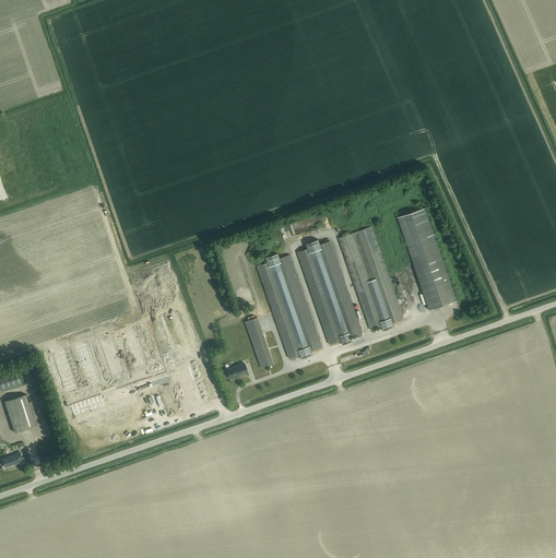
[(394,218),(411,264),(426,311),(432,309),(433,312),(437,310),(436,308),(453,301),(422,209),(394,218)]
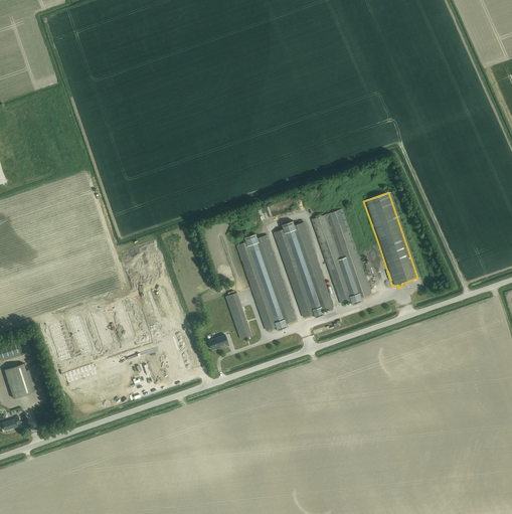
[(339,210),(310,220),(339,305),(349,302),(350,306),(360,303),(358,298),(368,295),(339,210)]
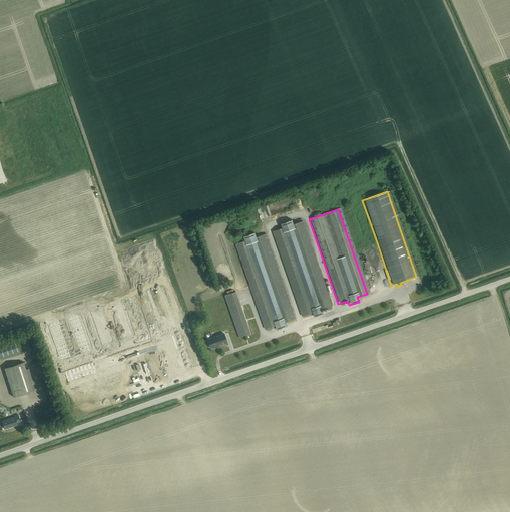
[(281,228),(271,232),(300,317),(310,314),(311,318),(321,315),(320,310),(329,307),(300,222),(291,225),(290,220),(280,224),(281,228)]
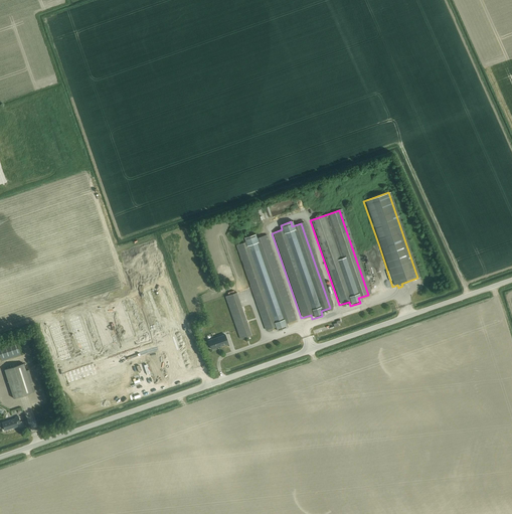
[(244,242),(234,245),(264,331),(277,326),(278,331),(288,327),(287,323),(293,321),(264,235),(254,238),(253,234),(243,238),(244,242)]
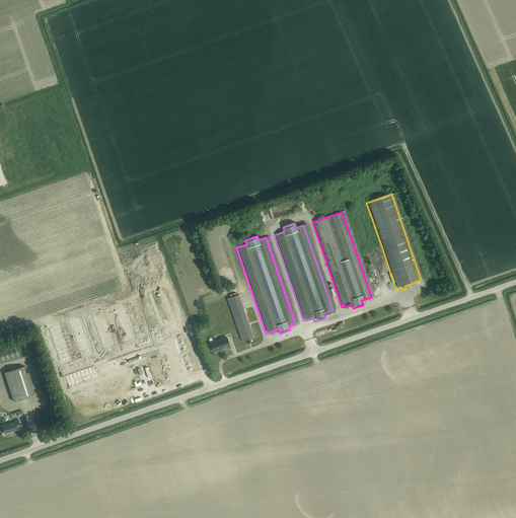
[(239,343),(250,339),(235,296),(224,299),(239,343)]
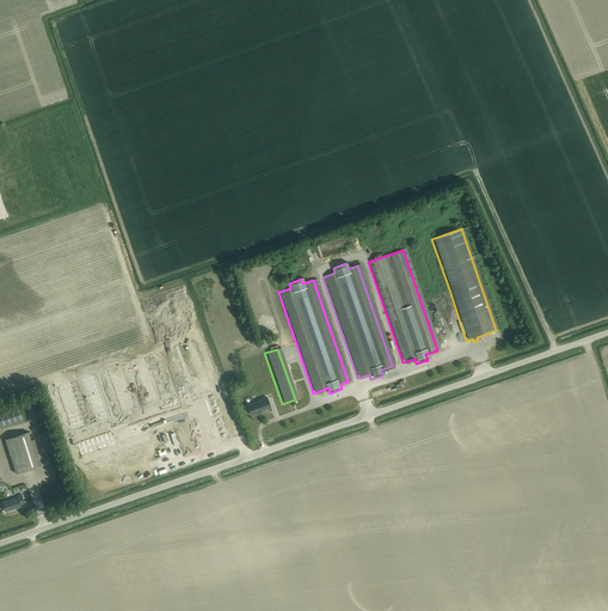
[(264,399),(244,405),(247,416),(268,409),(264,399)]
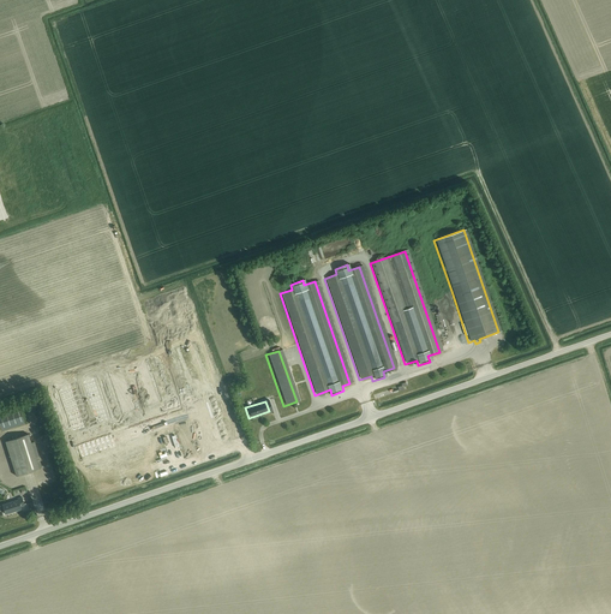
[(16,407),(0,412),(0,430),(21,424),(16,407)]
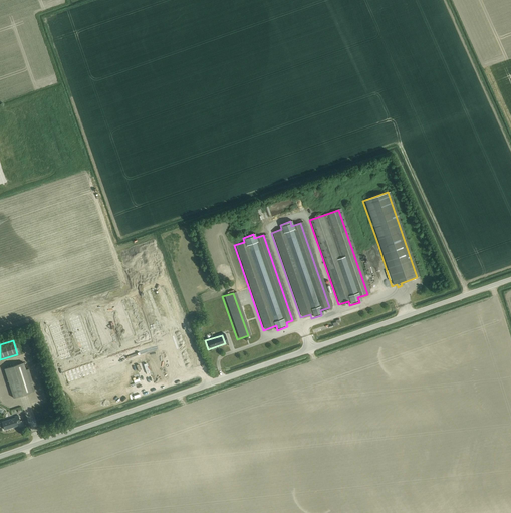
[(11,399),(30,393),(27,382),(30,381),(26,369),(23,370),(21,363),(1,369),(11,399)]
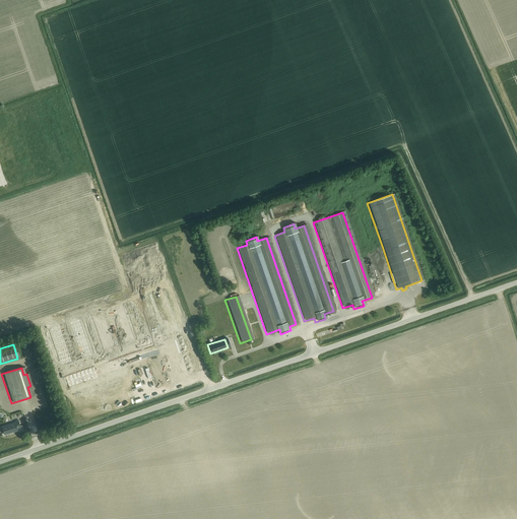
[(14,429),(17,428),(15,420),(12,423),(12,424),(0,428),(0,431),(2,436),(15,431),(14,429)]
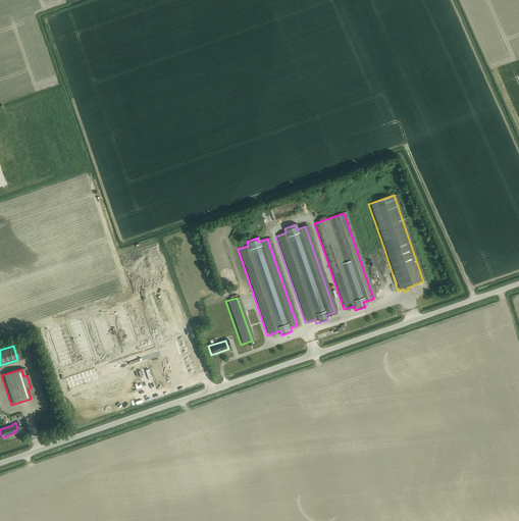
All buildings are outlined.
